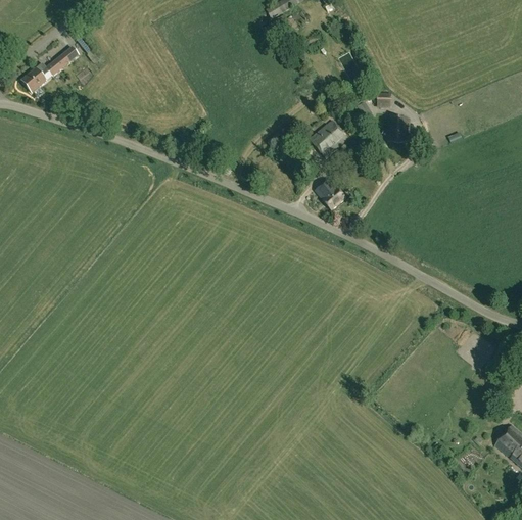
[(285,11),(301,3),(299,0),(288,0),(281,4),(285,11)]
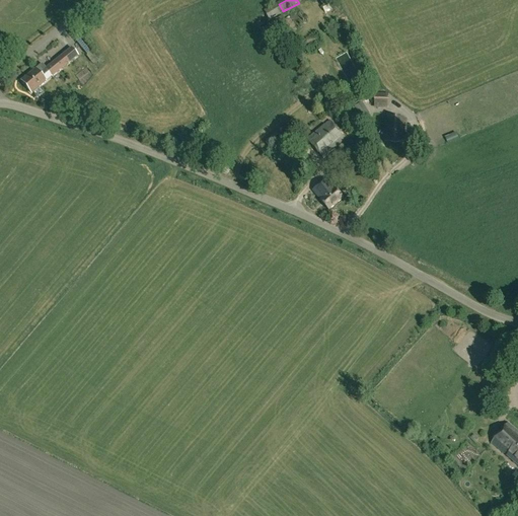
[(280,6),(269,10),(271,16),(282,11),(280,6)]
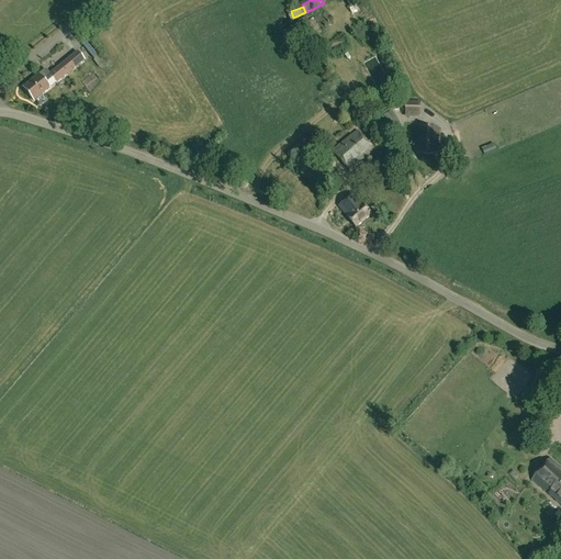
[(317,19),(325,29),(338,20),(332,10),(322,17),(325,21),(324,22),(320,17),(317,19)]
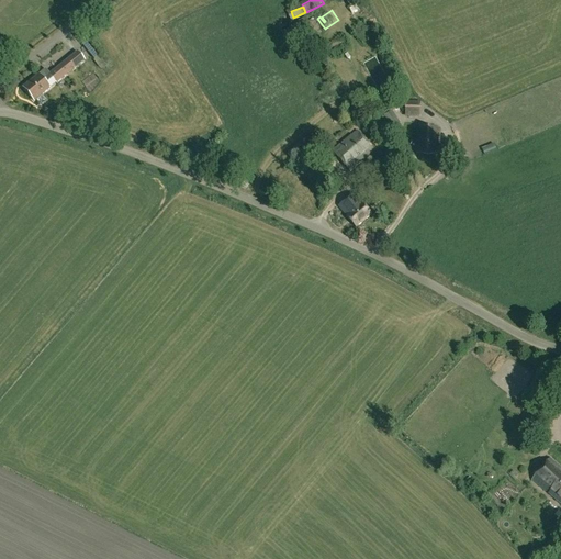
[(345,23),(358,23),(358,14),(345,13),(345,23)]
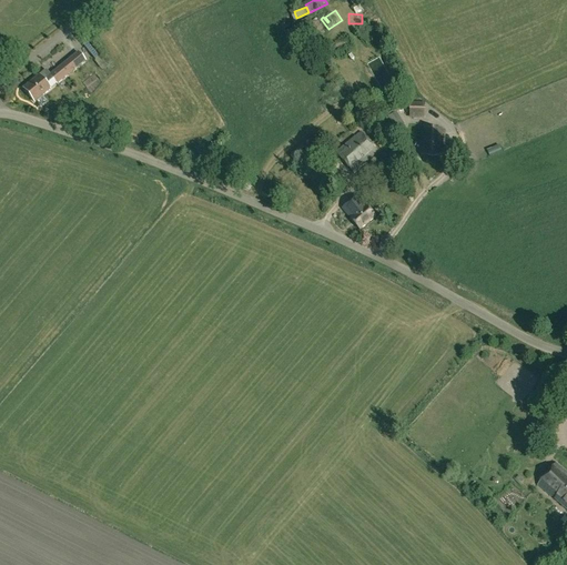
[(88,41),(83,44),(91,53),(94,50),(88,41)]
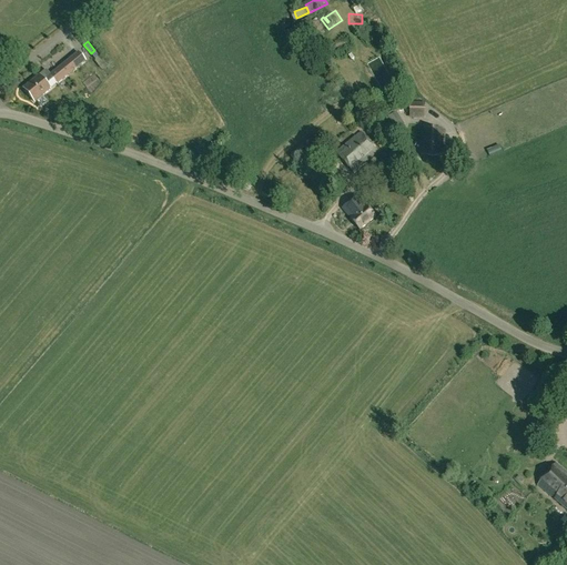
[(42,69),(21,86),(33,100),(83,60),(76,50),(59,64),(47,74),(42,69)]
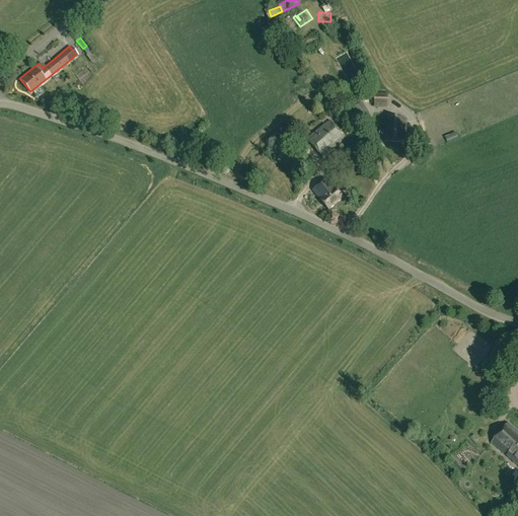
[(351,52),(340,58),(349,77),(360,72),(351,52)]
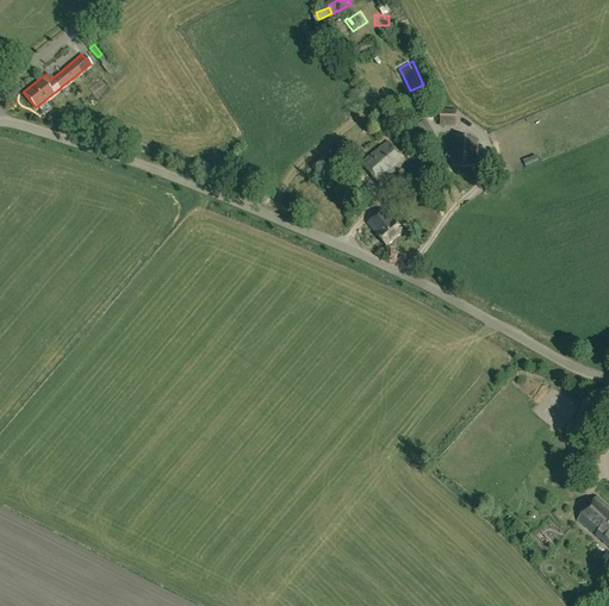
[(439,124),(455,125),(457,108),(440,107),(439,124)]
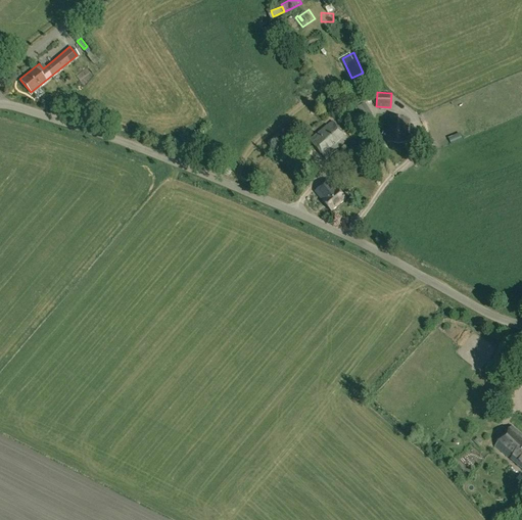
[(356,106),(364,119),(372,113),(364,101),(356,106)]
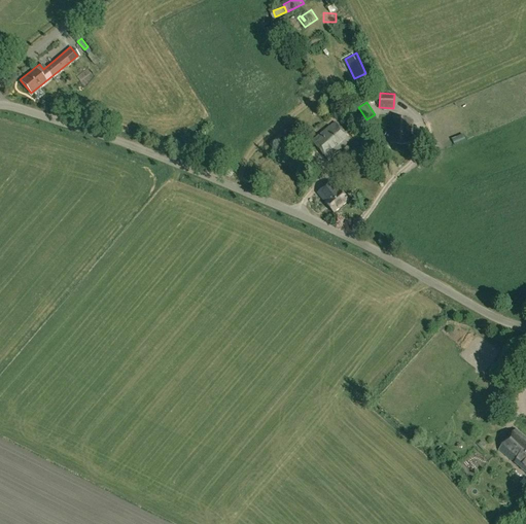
[(311,140),(327,159),(350,139),(334,119),(311,140)]
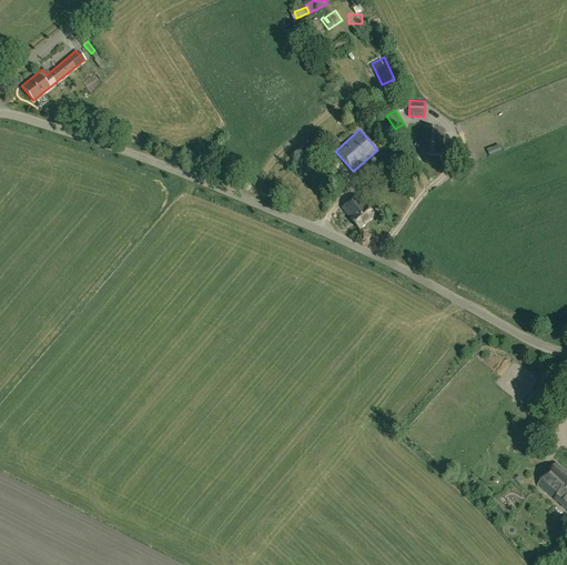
[(422,153),(441,153),(442,130),(423,129),(422,153)]
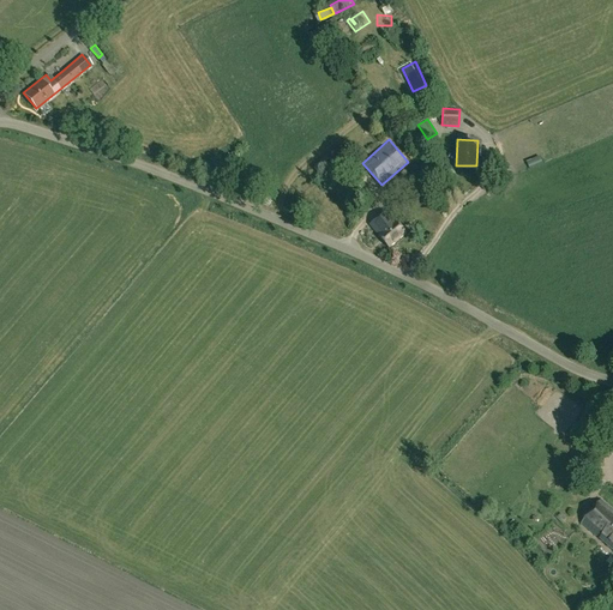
[(370,223),(389,246),(406,233),(386,209),(370,223)]
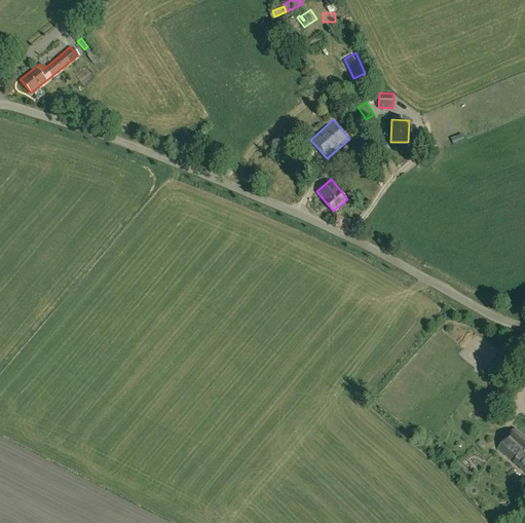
[(524,436),(514,425),(496,445),(524,471),(524,436)]
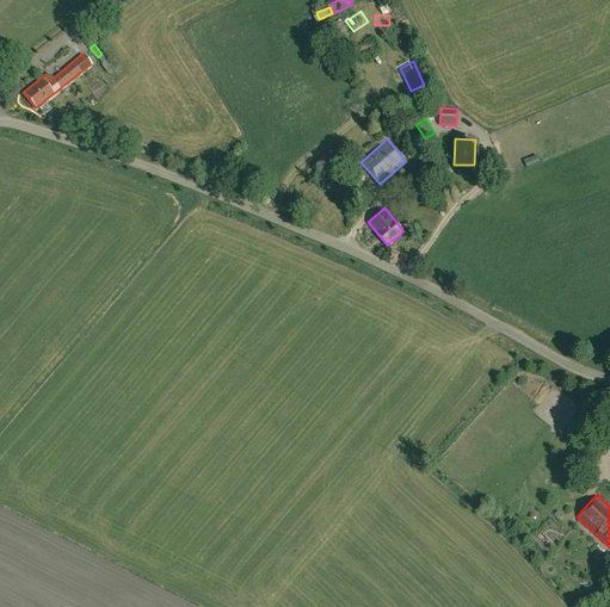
All buildings are outlined.
